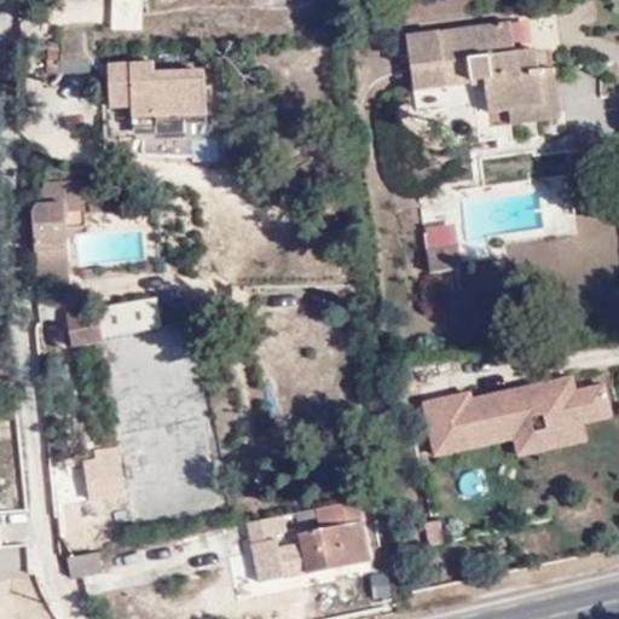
[(109,0),(109,32),(142,33),(142,0),(109,0)]
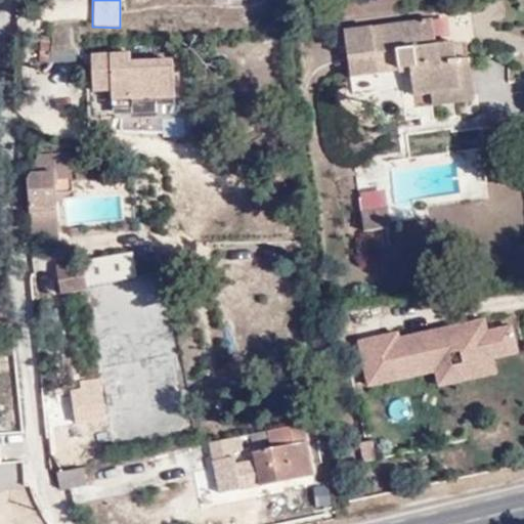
[(434,6),(344,20),(352,67),(382,61),(382,44),(399,42),(401,59),(419,58),(422,83),(429,81),(461,77),(455,47),(453,31),(439,32),(434,6)]
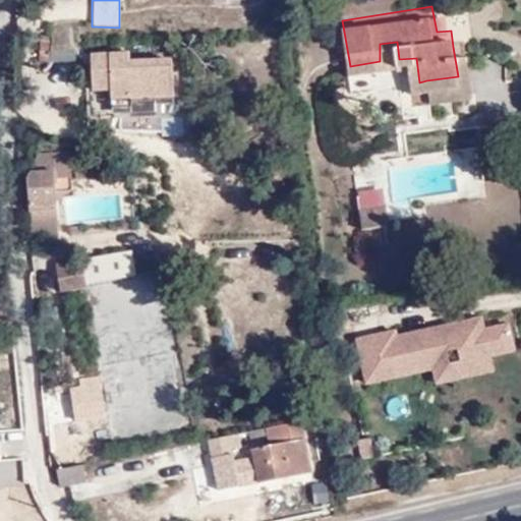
[(458,76),(426,80),(428,93),(471,87),(465,45),(453,47),(458,76)]
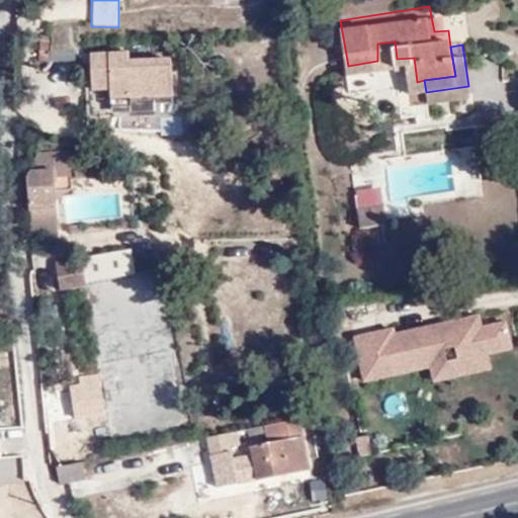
[(130,107),(130,97),(169,98),(169,58),(125,57),(125,50),(89,49),(88,81),(107,81),(106,107),(130,107)]
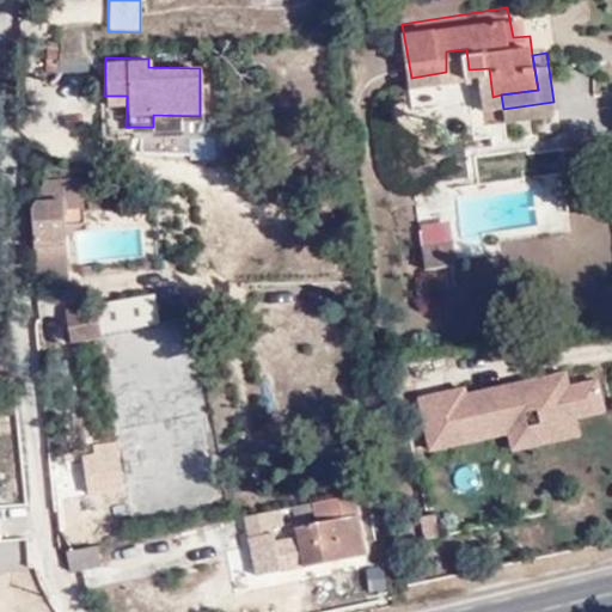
[(74,161),(41,164),(24,190),(29,259),(60,259),(57,207),(77,206),(74,161)]
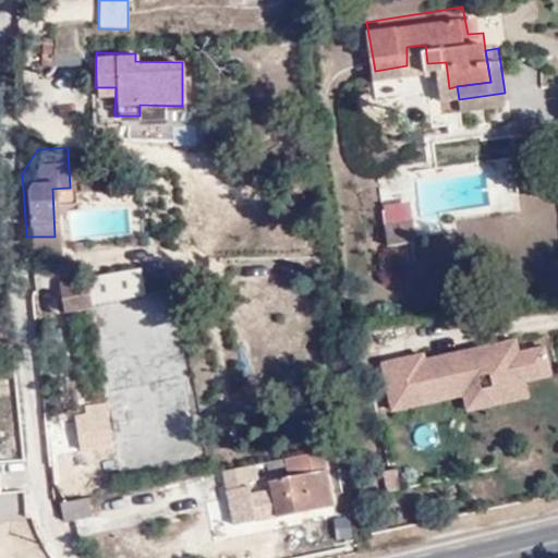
[(387,216),(414,214),(411,202),(387,199),(387,216)]
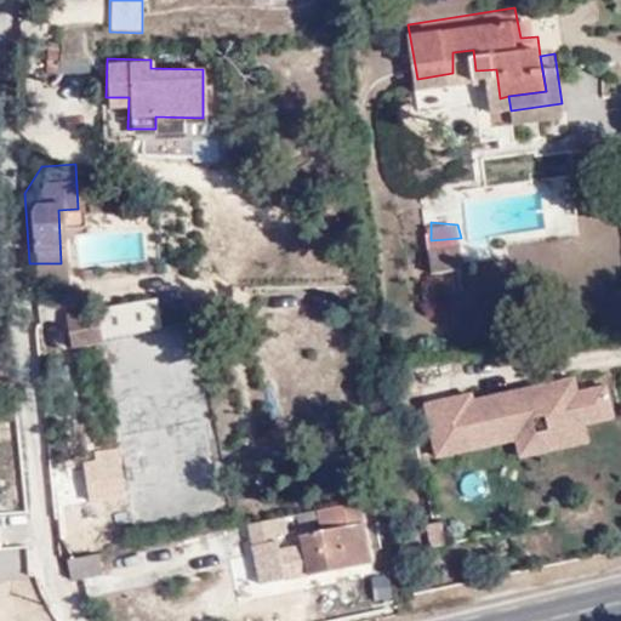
[(463,260),(461,238),(431,240),(433,261),(463,260)]
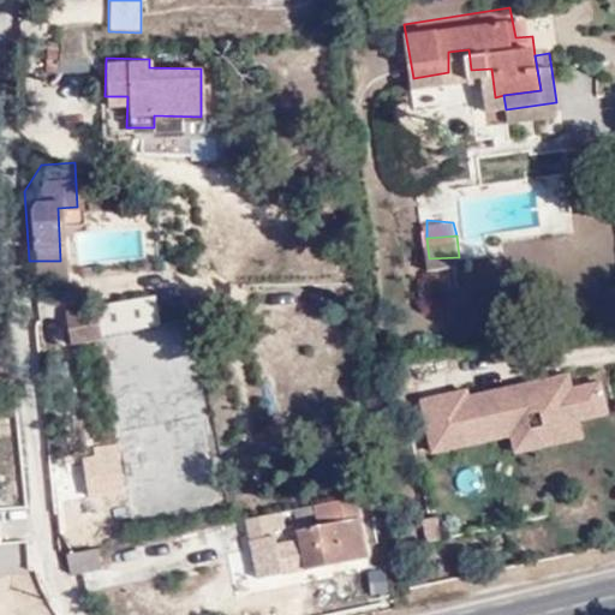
[(132,291),(101,297),(105,321),(137,315),(132,291)]
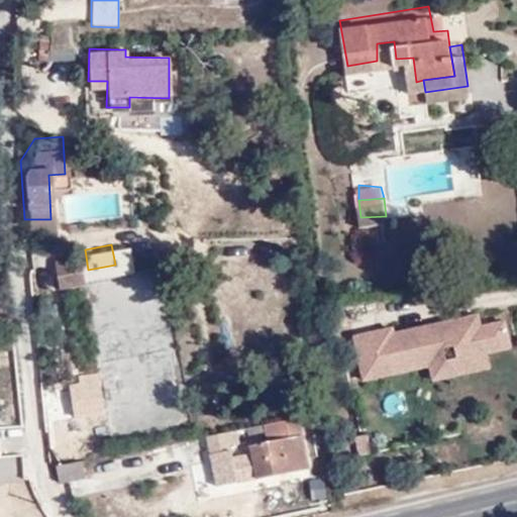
[(88,270),(85,249),(58,254),(60,280),(90,278),(88,270)]
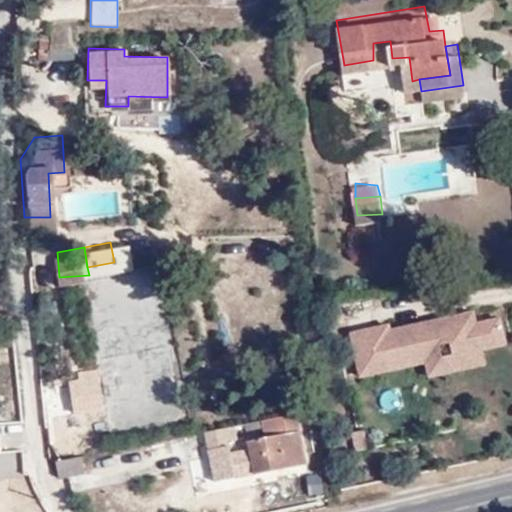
[(389,326),(351,335),(361,377),(380,372),(379,365),(396,361),(398,368),(424,362),(481,350),(506,345),(500,319),(476,325),(473,312),(390,332),(389,326)]
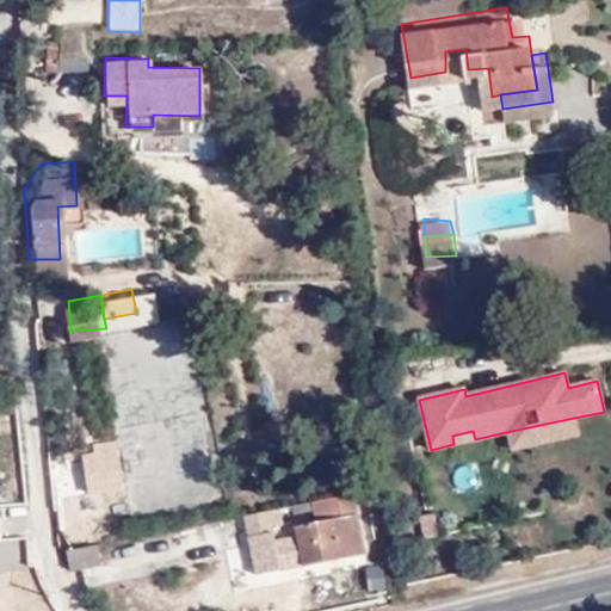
[(579,438),(574,418),(506,432),(511,454),(579,438)]
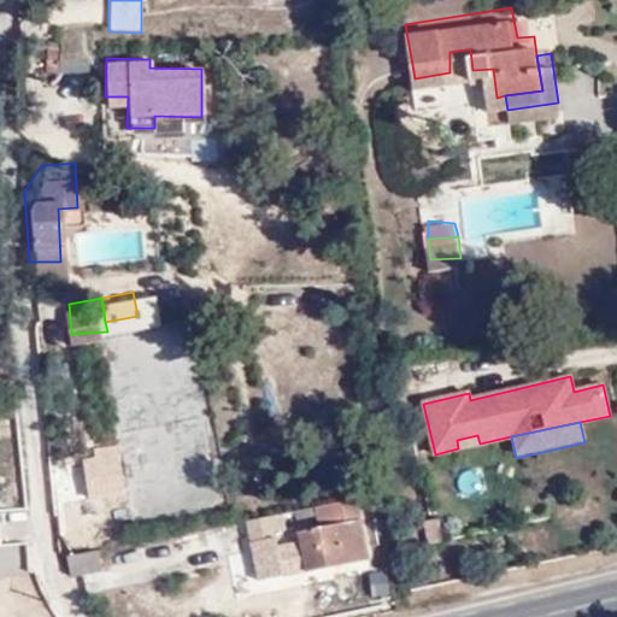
[(458,448),(480,444),(477,435),(457,440),(458,448)]
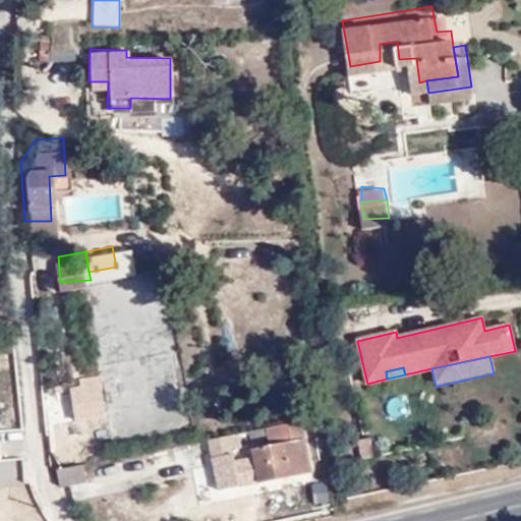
[(253,474),(310,464),(303,430),(300,413),(263,420),(267,438),(247,442),(253,474)]
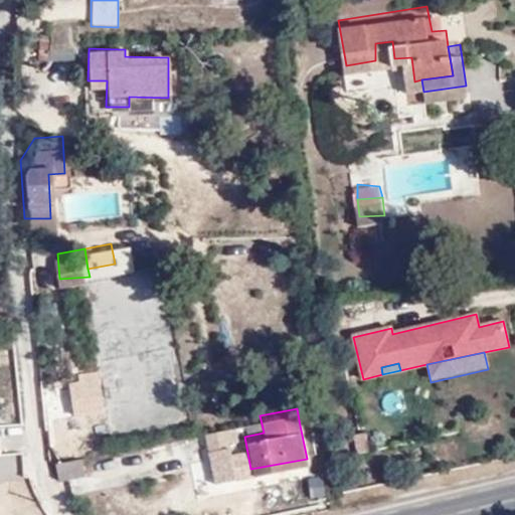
[(200,426),(204,446),(228,441),(224,422),(200,426)]
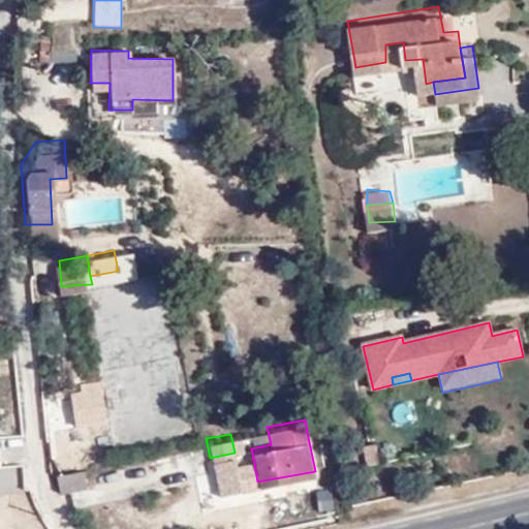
[(56,476),(59,494),(91,489),(88,471),(56,476)]
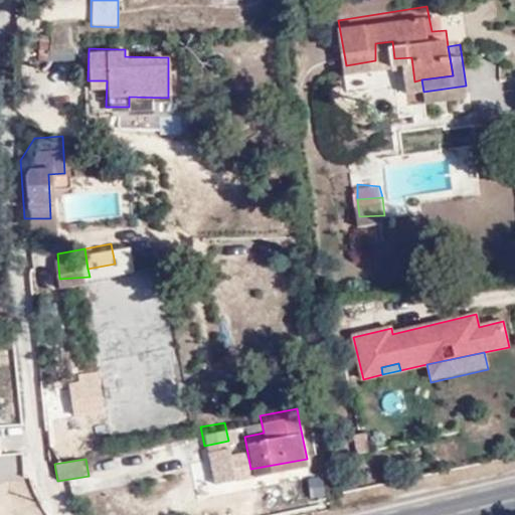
[(309,499),(325,498),(323,477),(307,478),(309,499)]
